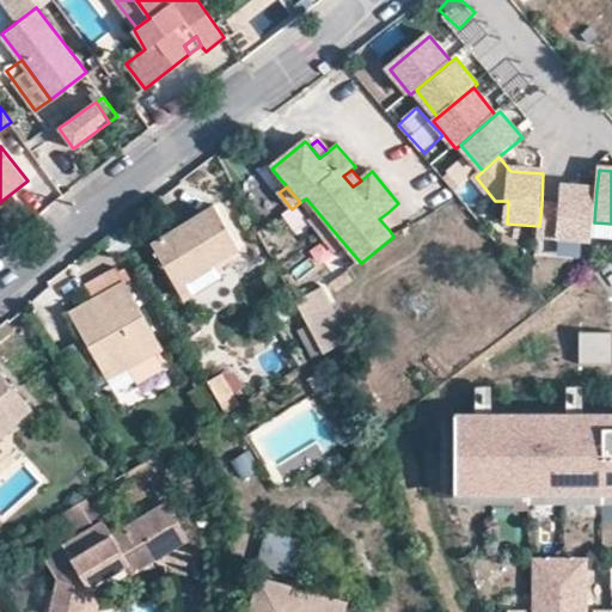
[(562,207),(542,204),(539,226),(538,237),(593,242),(594,222),(597,189),(563,187),(562,207)]
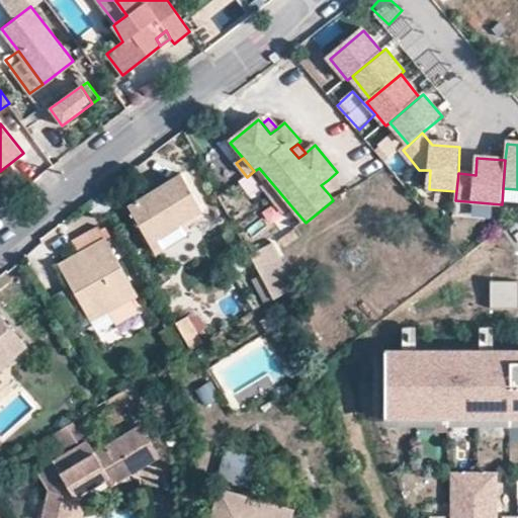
[(201,211),(179,173),(126,205),(152,248),(176,235),(172,228),(201,211)]
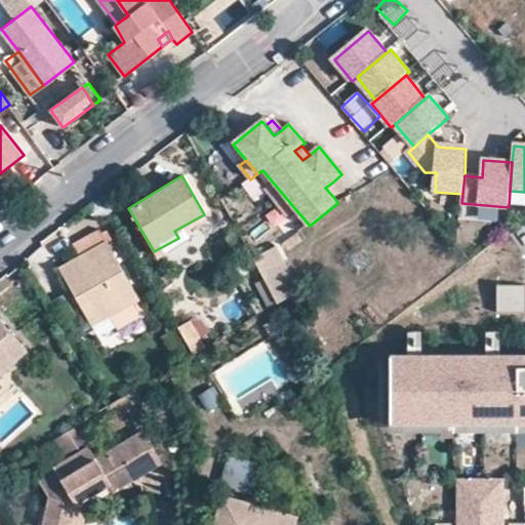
[(332,183),(325,188),(334,198),(340,193),(332,183)]
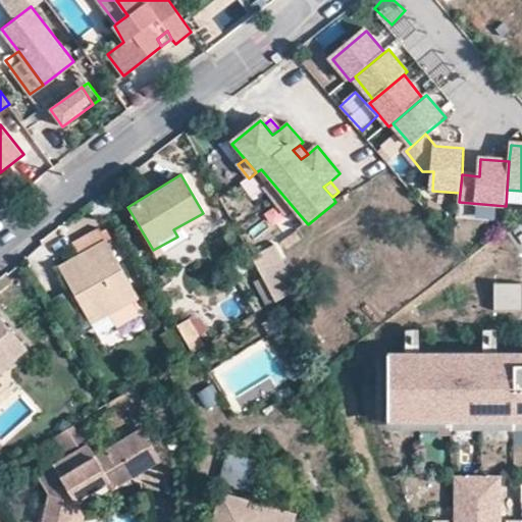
[(265,189),(288,215),(295,209),(272,183),(265,189)]
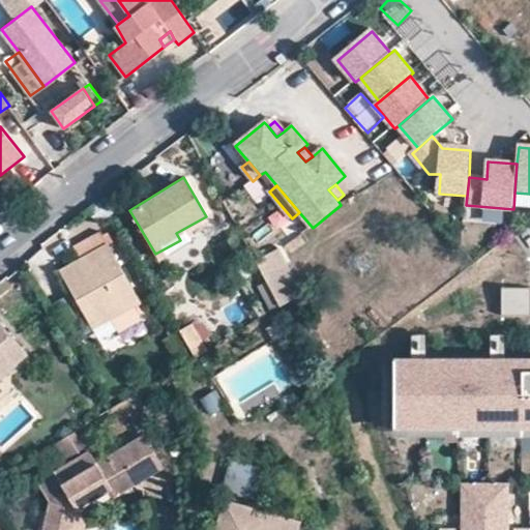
[(84,256),(107,243),(99,231),(78,243),(84,256)]
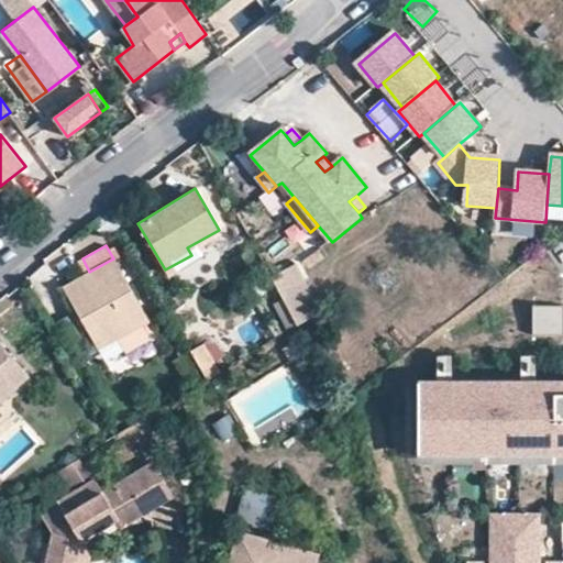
[(148,321),(113,258),(89,272),(64,286),(100,350),(123,337),(148,321)]
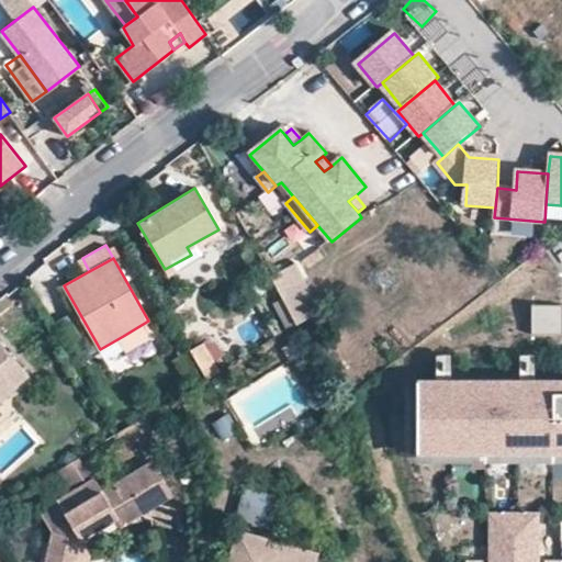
[(296,265),(271,278),(299,326),(323,313),(296,265)]
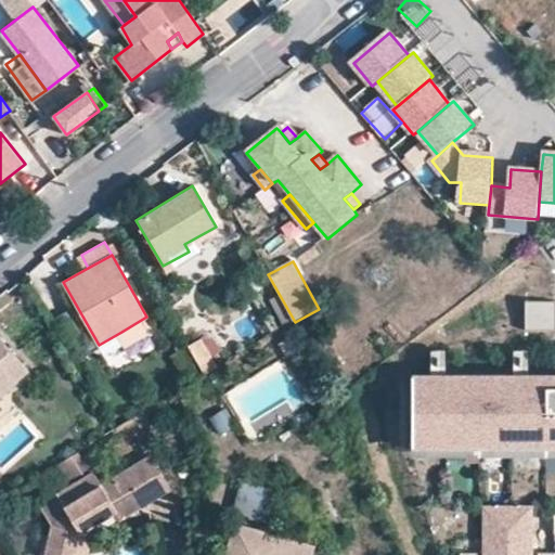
[(554,301),(526,301),(526,331),(554,331),(554,301)]
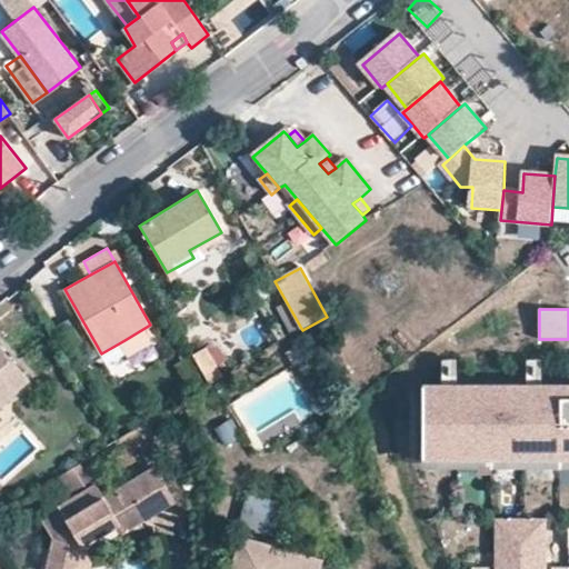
[(150,325),(125,340),(132,353),(158,338),(150,325)]
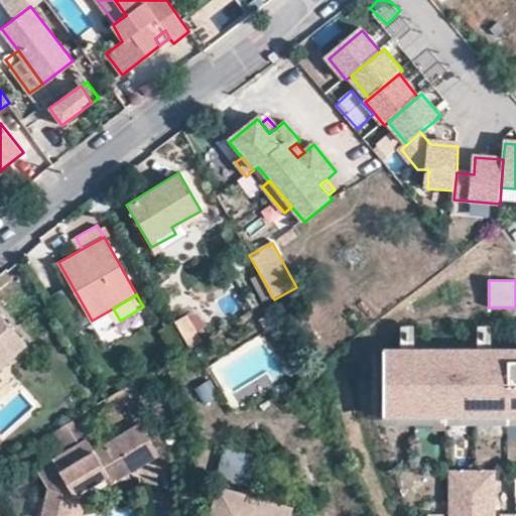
[(0,366),(25,346),(0,314),(0,366)]
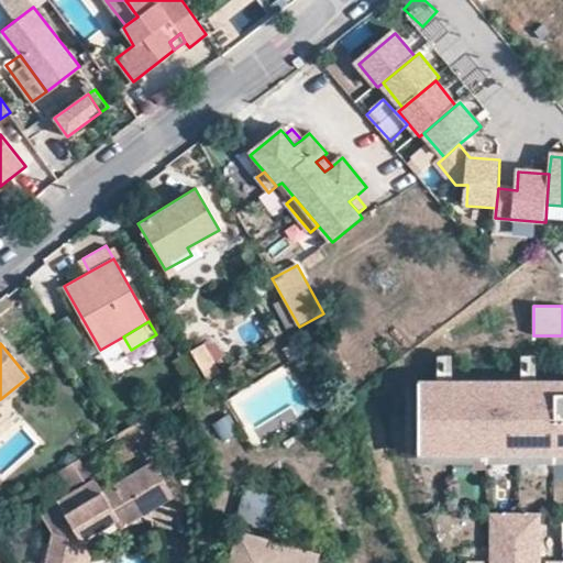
[(200,345),(190,350),(207,378),(218,373),(219,372),(209,354),(206,356),(200,345)]
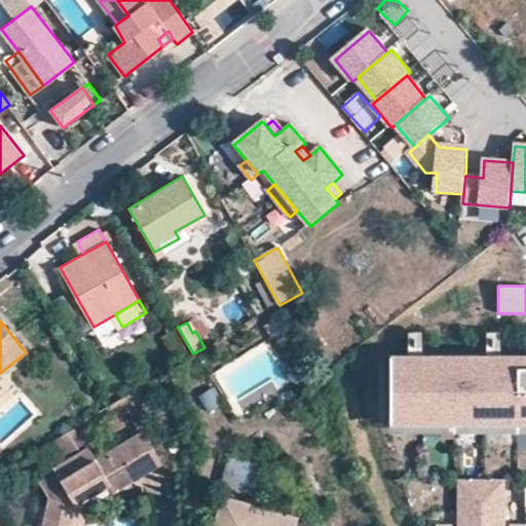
[(388,355),(388,421),(404,421),(404,416),(440,416),(440,421),(465,421),(465,416),(501,416),(501,422),(525,422),(525,416),(525,355),(498,357),(498,368),(485,368),(485,357),(420,357),(420,367),(406,367),(406,355),(388,355)]
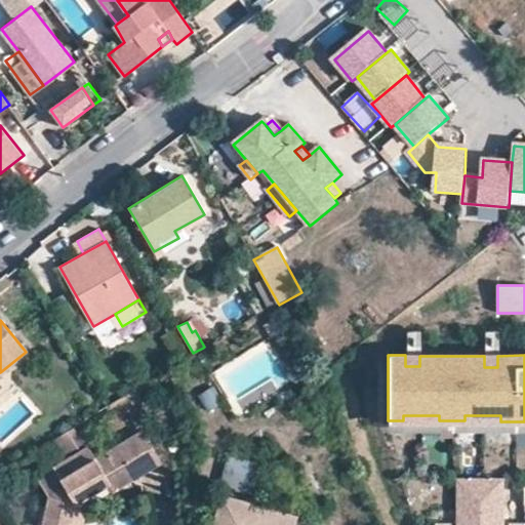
[(200,395),(208,412),(224,404),(215,388),(200,395)]
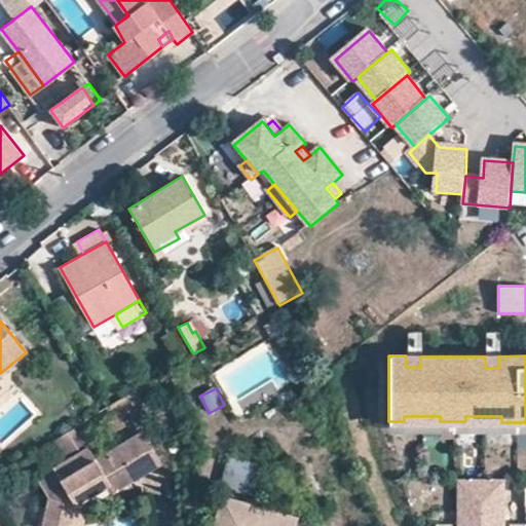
[(41,525),(66,525),(73,498),(76,497),(106,479),(105,476),(127,462),(137,476),(160,461),(142,430),(96,458),(89,447),(79,454),(64,463),(39,479),(49,497),(41,525)]
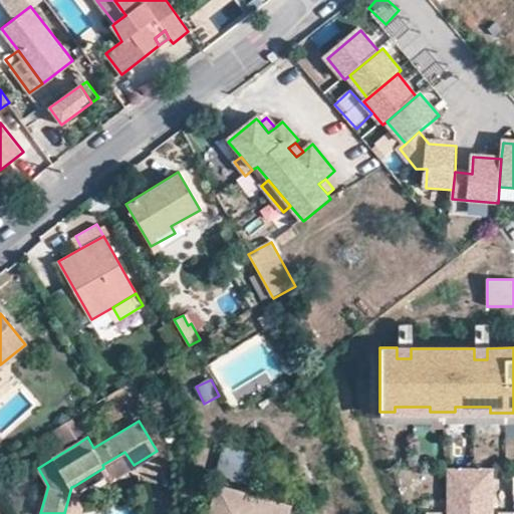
[(63,422),(49,431),(62,453),(77,444),(63,422)]
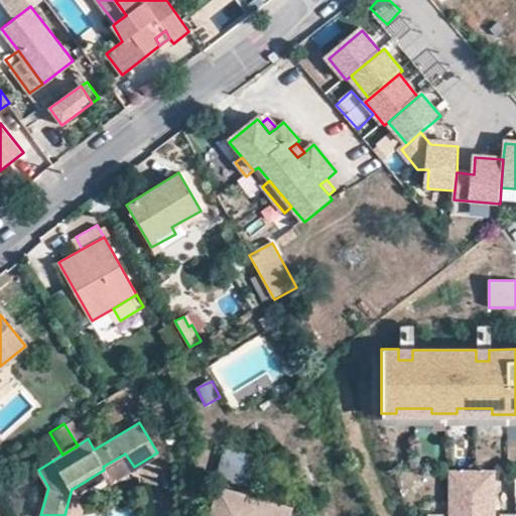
[(245,485),(254,458),(227,448),(218,476),(245,485)]
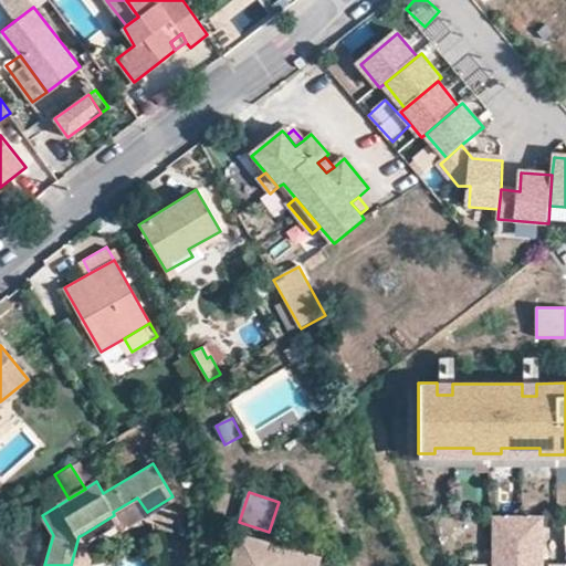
[(515,565),(515,514),(490,515),(489,565),(515,565)]
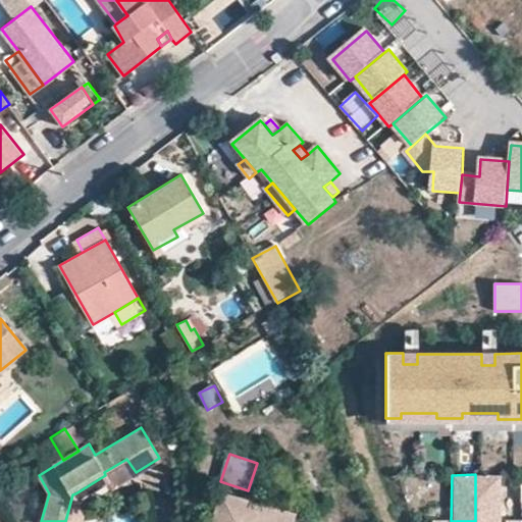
[(499,521),(499,474),(475,474),(475,521),(499,521)]
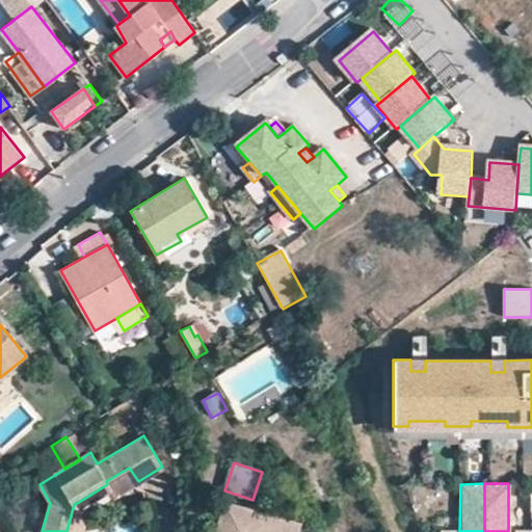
[(222,501),(218,520),(234,524),(231,531),(297,531),(300,520),(222,501)]
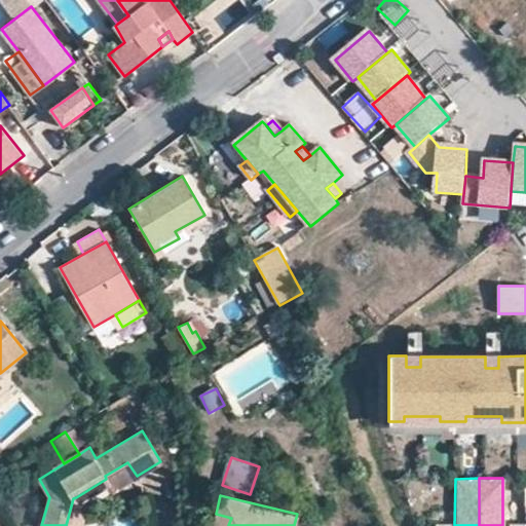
[(73,498),(66,525),(79,525),(83,509),(76,497),(73,498)]
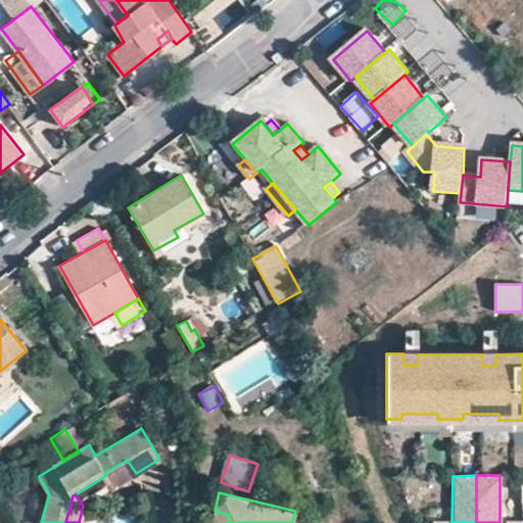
[(227,522),(230,515),(215,511),(211,522),(227,522)]
